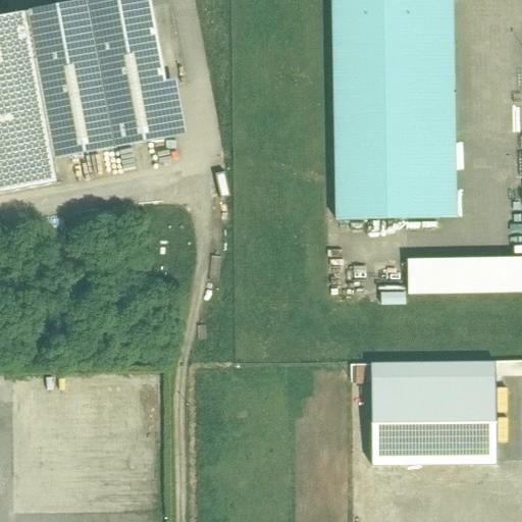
[(151,0),(75,0),(29,8),(55,156),(187,133),(176,77),(165,80),(151,0)]
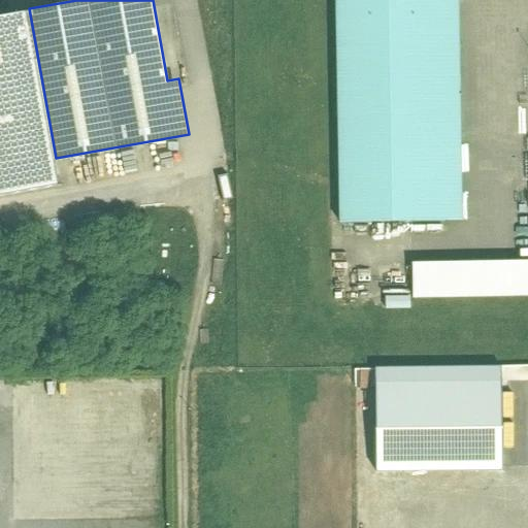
[(334,0),(339,224),(462,221),(457,0),(334,0)]
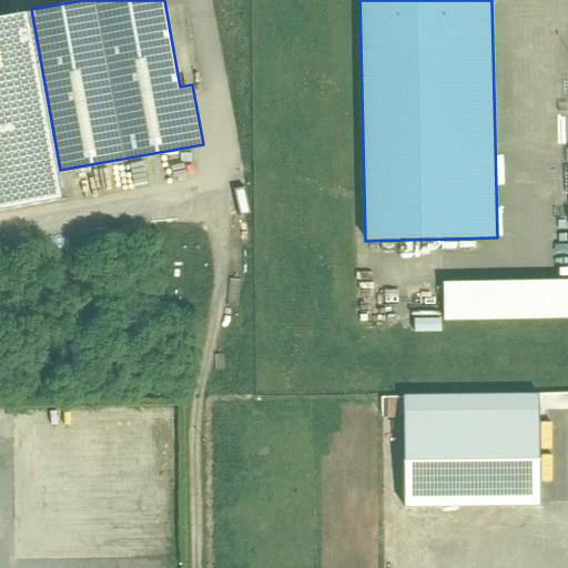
[(27,9),(0,13),(0,206),(61,196),(27,9)]
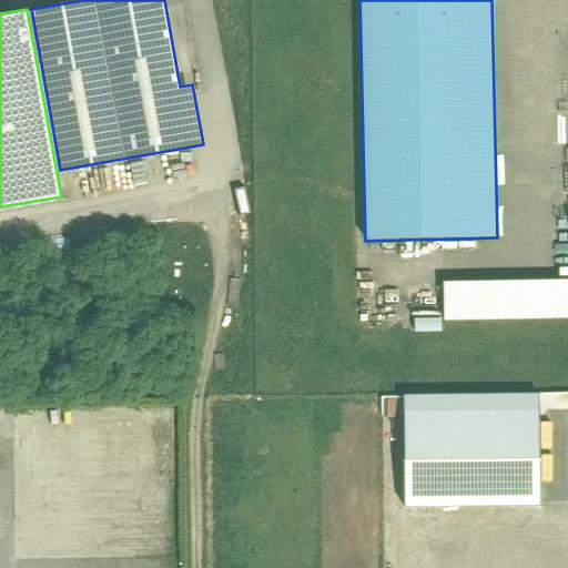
[(567,279),(442,281),(443,321),(567,318),(567,279)]
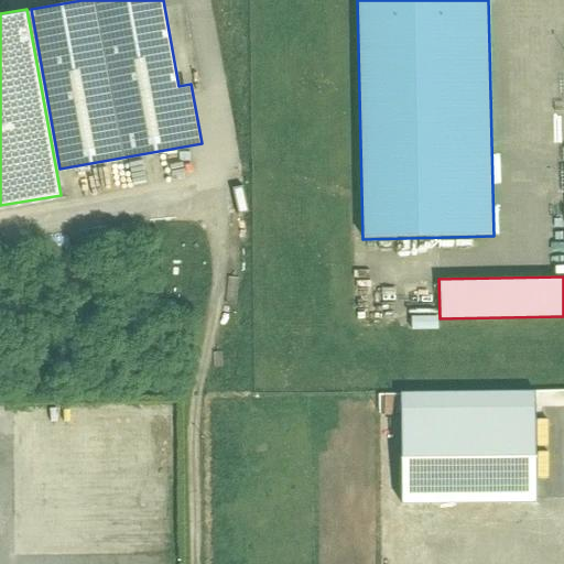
[(535,405),(400,408),(402,503),(537,501),(535,405)]
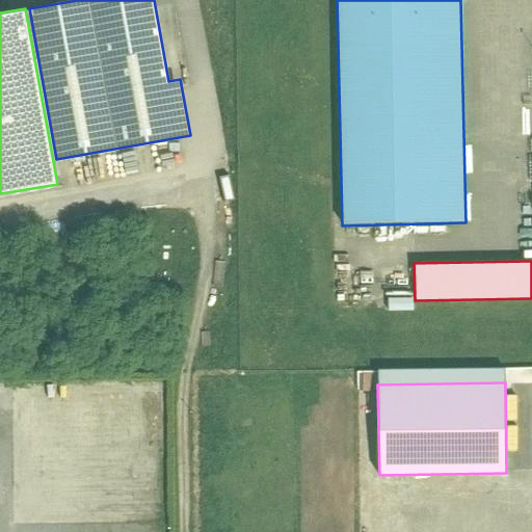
All buildings are outlined.
